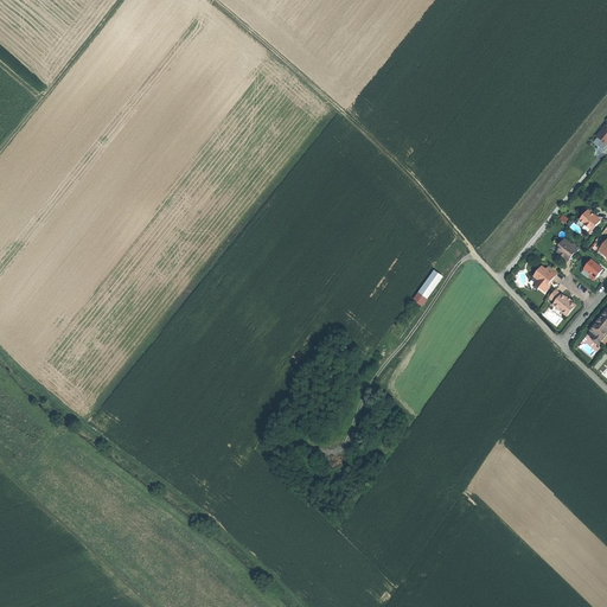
[(595,215),(590,211),(590,213),(587,211),(581,219),(585,223),(583,223),(590,229),(595,224),(596,225),(601,219),(595,215)]
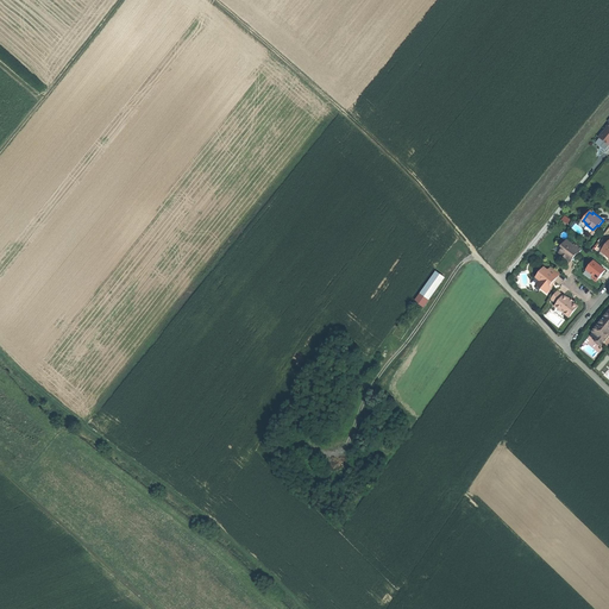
[(566,239),(562,246),(563,248),(559,252),(566,258),(566,261),(570,261),(575,261),(573,256),(576,253),(577,255),(582,249),(576,243),(573,245),(566,239)]
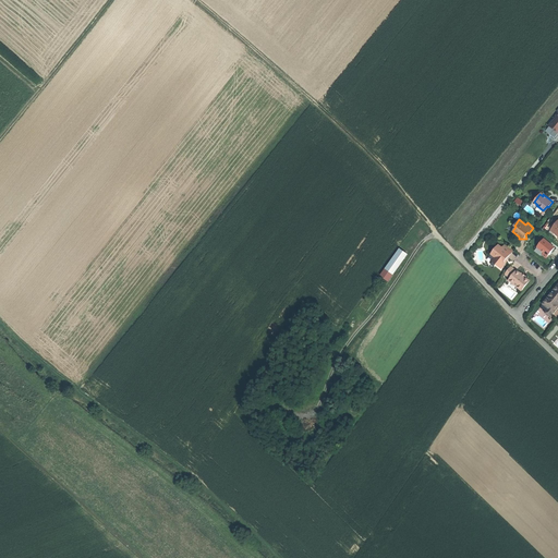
[(544,251),(542,254),(546,257),(550,252),(554,246),(543,239),(537,245),(544,251)]
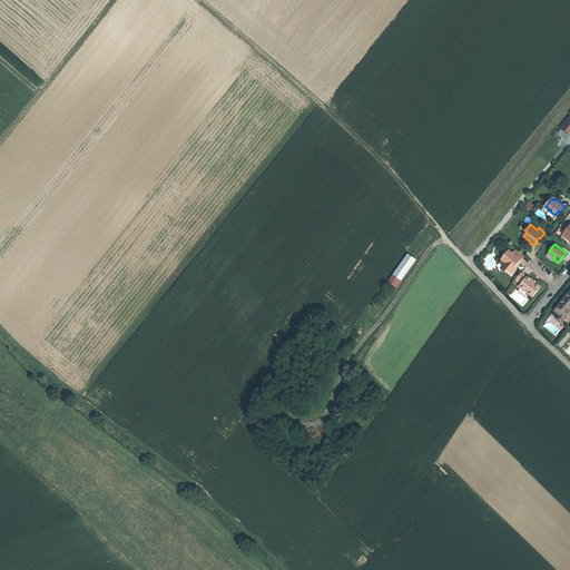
[(524,255),(516,248),(512,253),(509,249),(501,259),(505,263),(504,265),(508,267),(507,269),(512,273),(518,266),(517,265),(520,261),(524,255)]
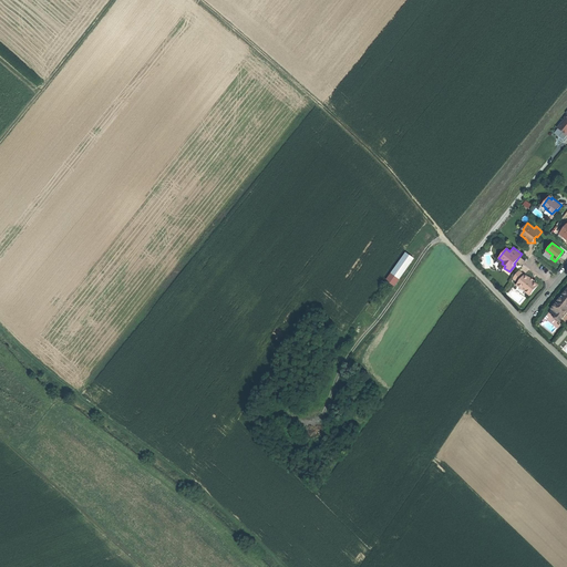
[(406,253),(366,311),(373,317),(414,258),(406,253)]
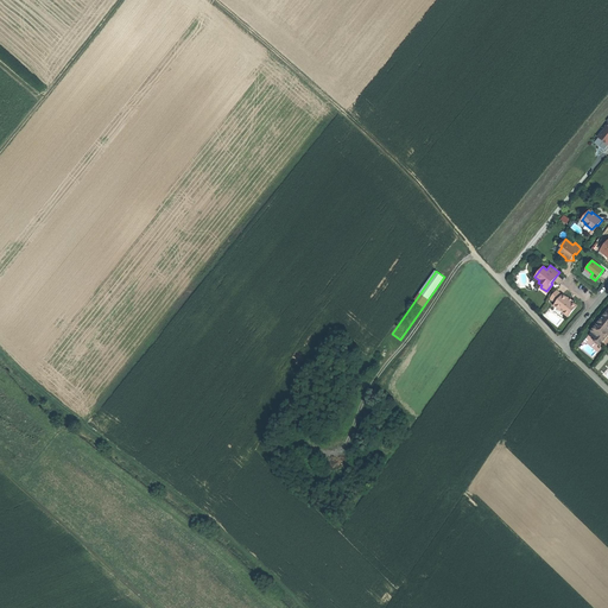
[(557,290),(550,298),(556,303),(555,304),(556,305),(567,314),(569,315),(576,305),(571,302),(567,298),(557,290)]
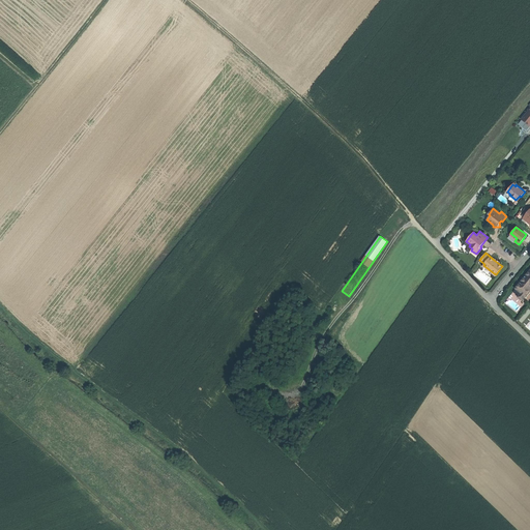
[(494,273),(484,266),(482,269),(492,276),(494,273)]
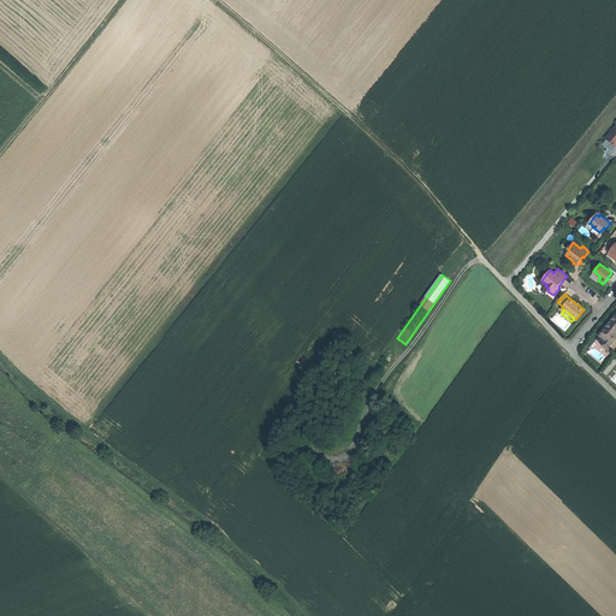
[(615,314),(600,335),(606,339),(602,344),(606,349),(611,344),(615,338),(615,337),(615,336),(615,314)]
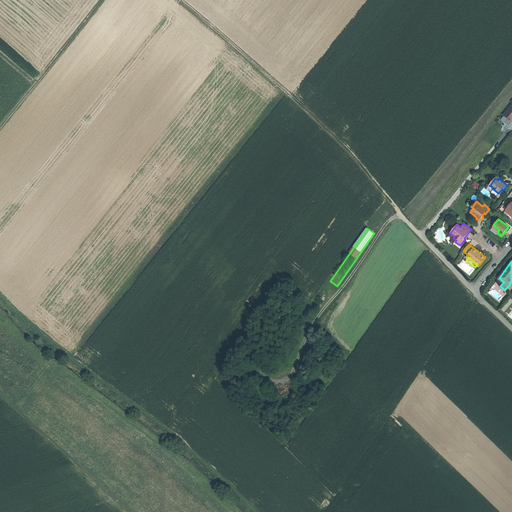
All buildings are outlined.
